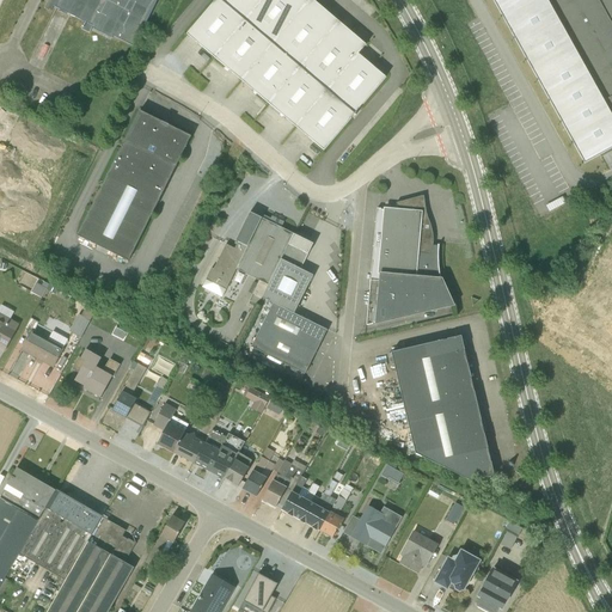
[(56,0),(53,7),(84,23),(81,30),(90,34),(91,29),(111,38),(112,37),(134,48),(157,0),(56,0)]
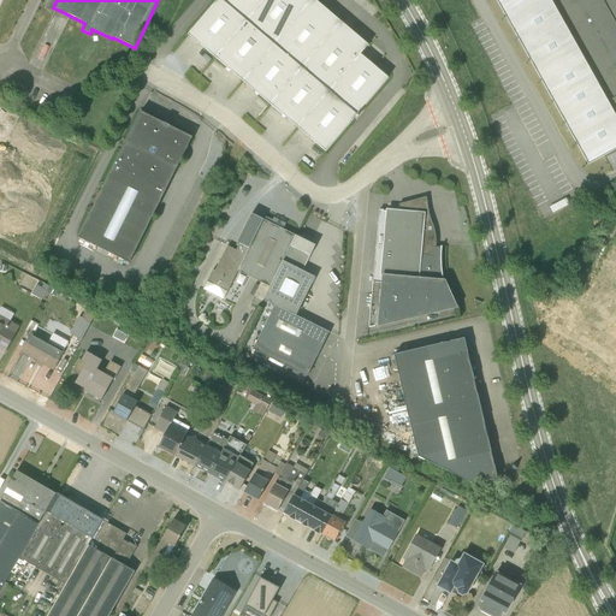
[(215,0),(188,35),(324,152),(389,78),(361,55),(368,46),(314,0),(215,0)]
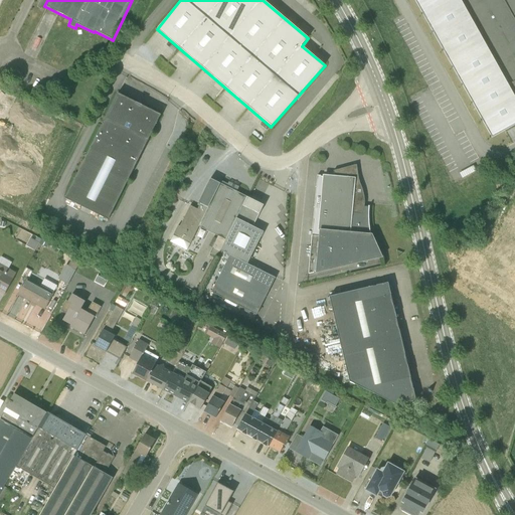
[(514,0),(463,0),(462,1),(514,94),(514,0)]
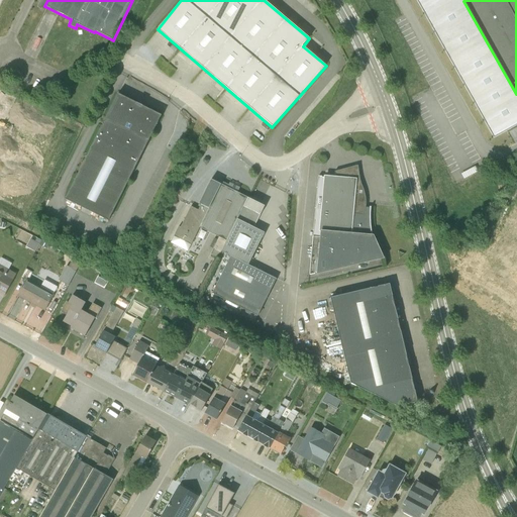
[(171,97),(126,78),(121,90),(166,109),(171,97)]
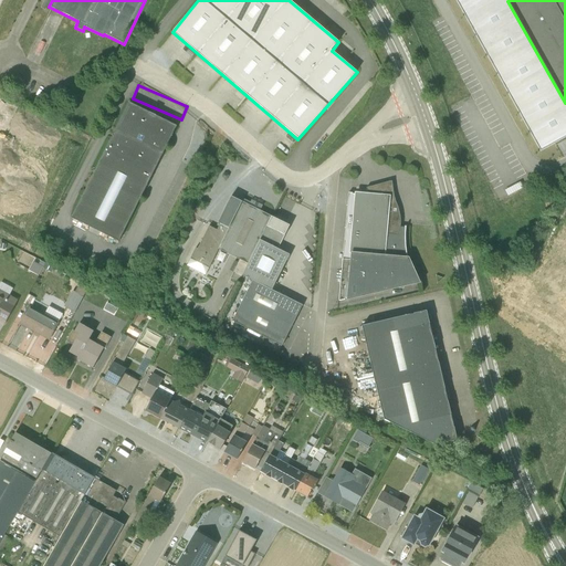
[(177,126),(129,103),(72,218),(119,241),(177,126)]
